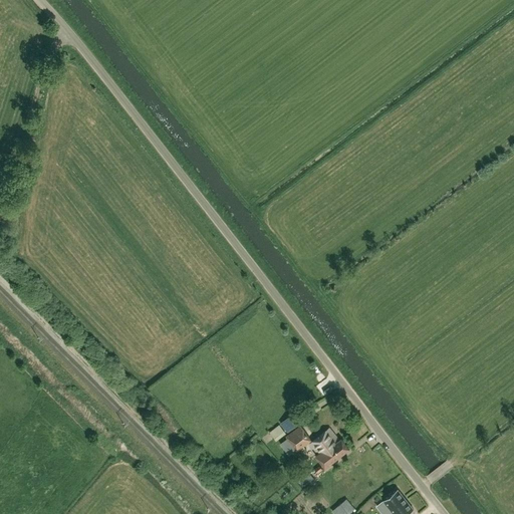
[(74,54),(71,60),(80,65),(83,60),(74,54)]
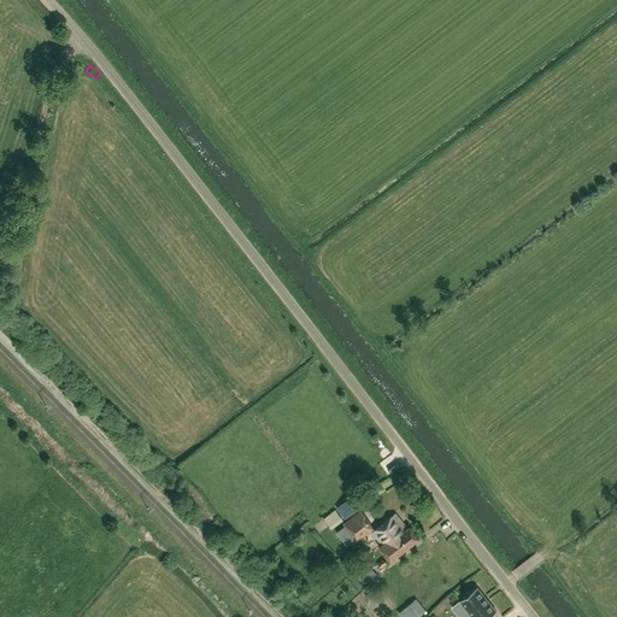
[(334,521),(340,517),(334,506),(328,510),(334,521)]
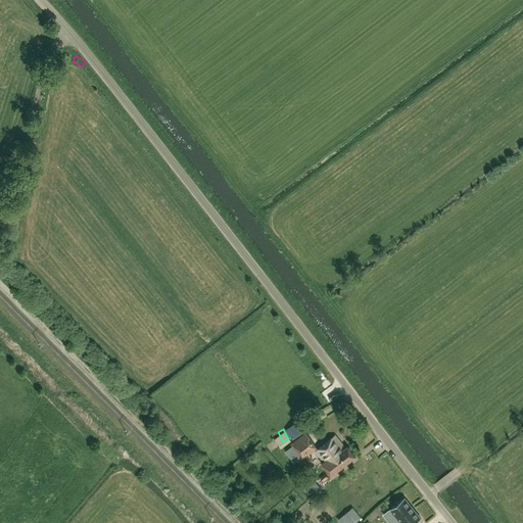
[(316,448),(305,434),(291,444),(301,459),(306,456),(307,458),(311,456),(308,454),(316,448)]
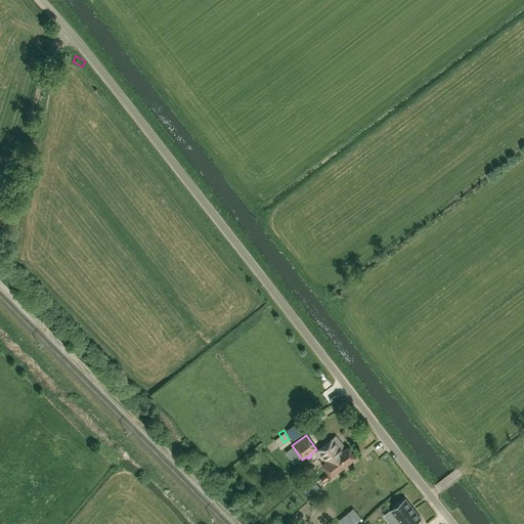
[(332,477),(356,457),(348,447),(345,449),(335,437),(316,451),(324,463),(321,465),(332,477)]
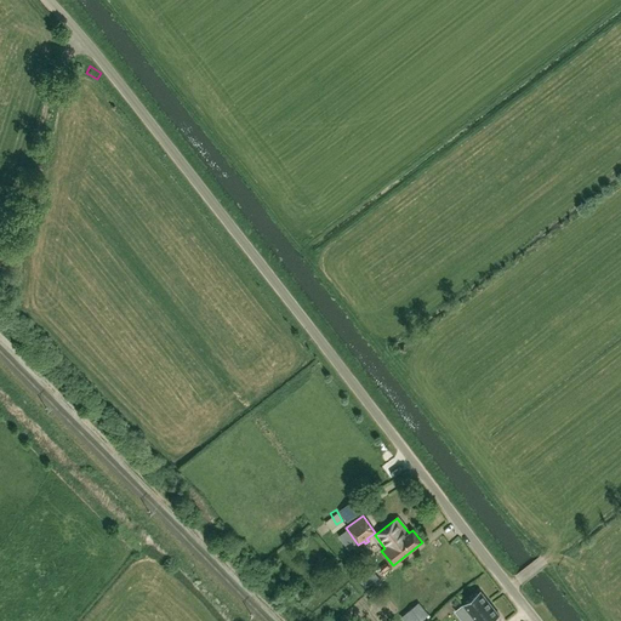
[(476,620),(493,620),(500,615),(480,591),(463,604),(476,620)]
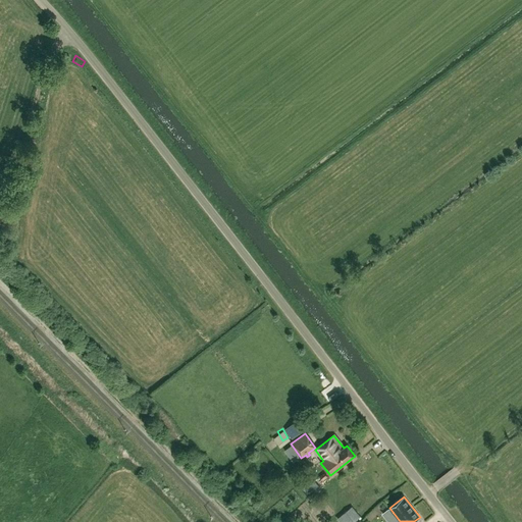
[(353,521),(359,517),(352,508),(344,514),(350,521),(353,521)]
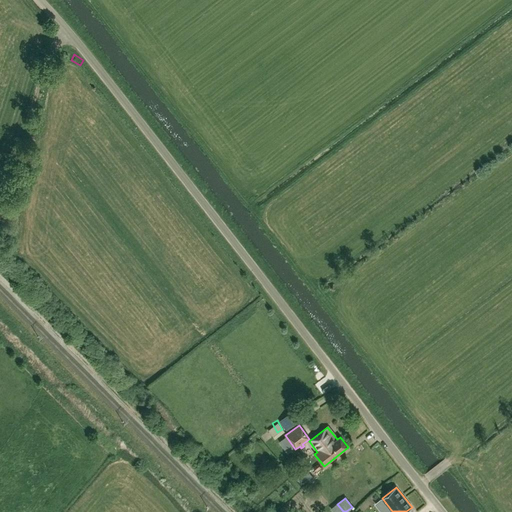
[(427,510),(435,504),(430,498),(422,504),(427,510)]
